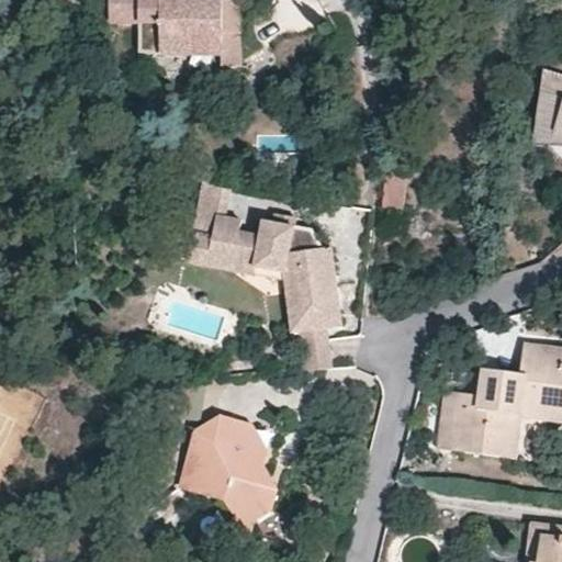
[(239,67),(239,0),(110,0),(110,21),(139,21),(139,53),(183,54),(183,45),(220,44),(220,54),(220,66),(239,67)]
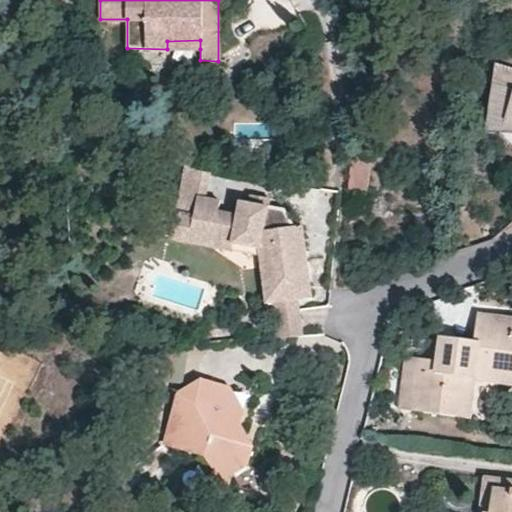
[(200,49),(200,40),(167,41),(167,49),(200,49)]
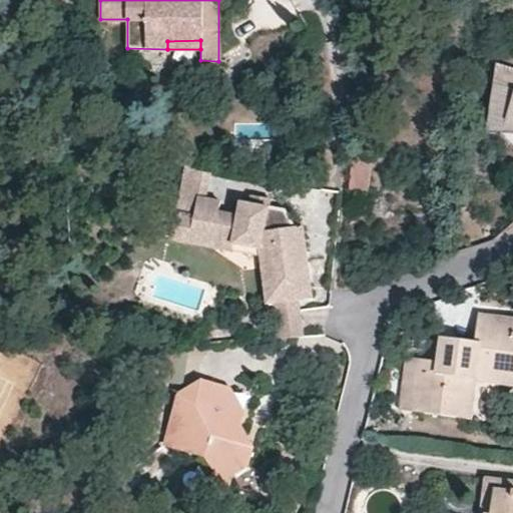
[(512,68),(496,64),(487,125),(512,132),(512,68)]
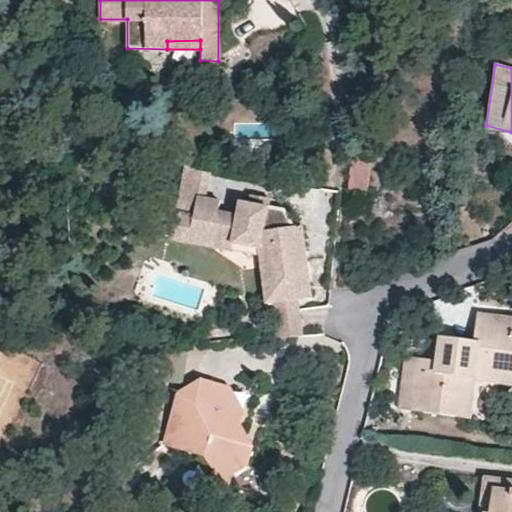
[(348,187),(366,189),(369,158),(350,156),(348,187)]
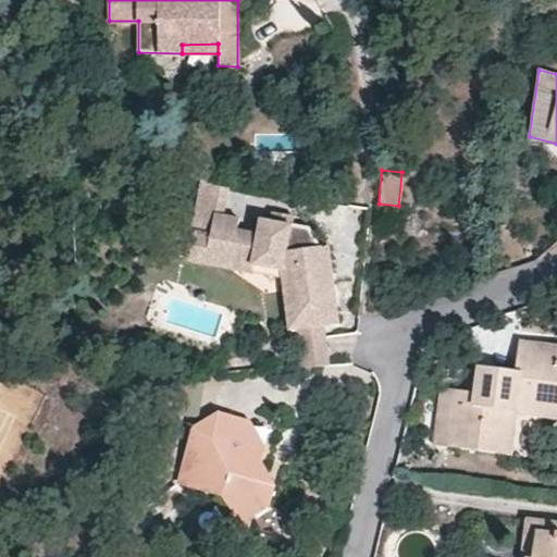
[(231,257),(280,265),(283,275),(289,325),(295,324),(324,323),(335,322),(325,245),(316,246),(305,223),(261,217),(259,231),(236,229),(238,214),(214,211),(211,231),(207,262),(230,265),(231,257)]
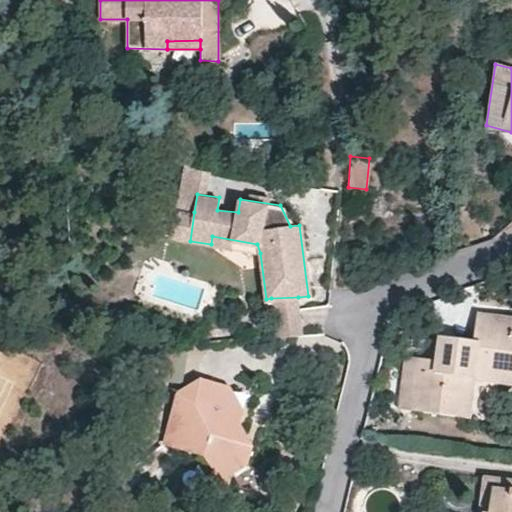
[(194,212),(174,209),(170,237),(190,241),(194,212)]
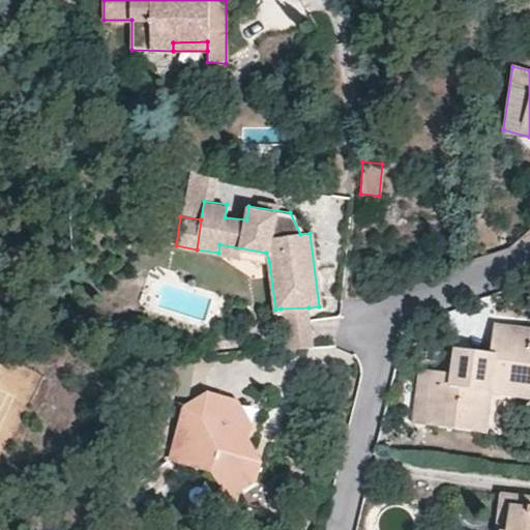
[(266,253),(219,244),(218,253),(269,262),(266,253)]
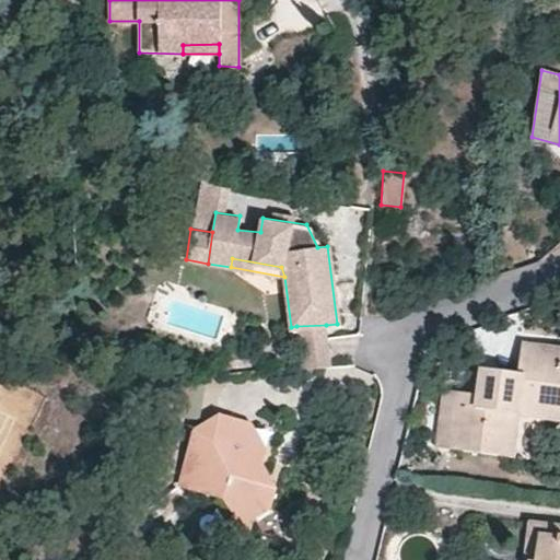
[(326,325),(296,326),(302,368),(333,364),(326,325)]
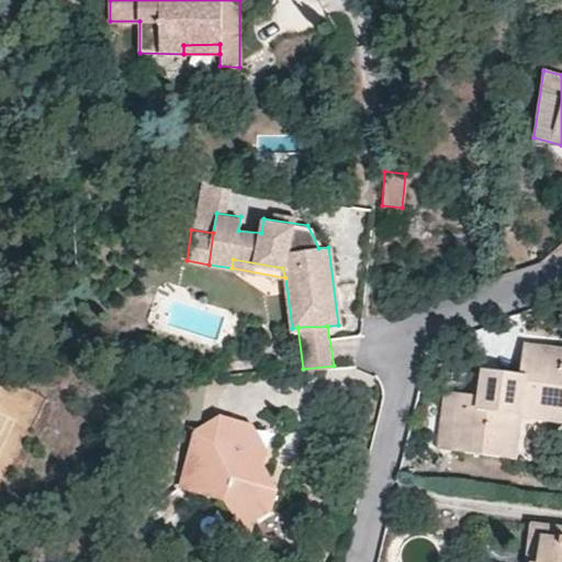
[(449,451),(512,460),(517,416),(527,417),(546,419),(561,422),(561,351),(521,347),(517,373),(482,370),(480,397),(470,395),(457,393),(449,451)]
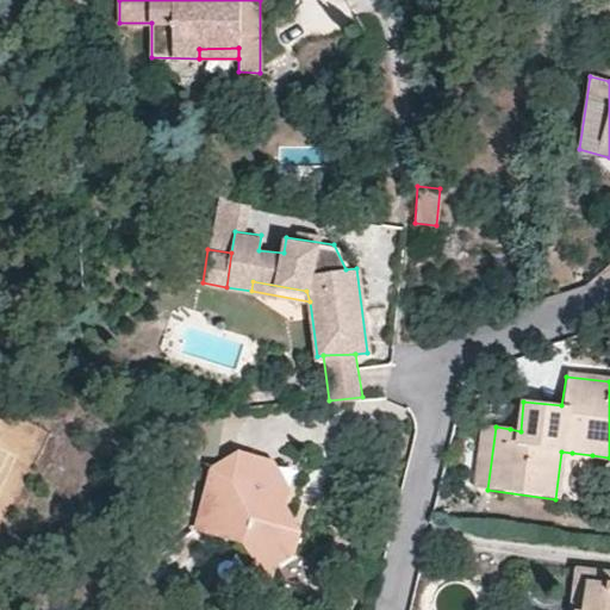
[(523,402),(515,400),(510,429),(521,431),(523,402)]
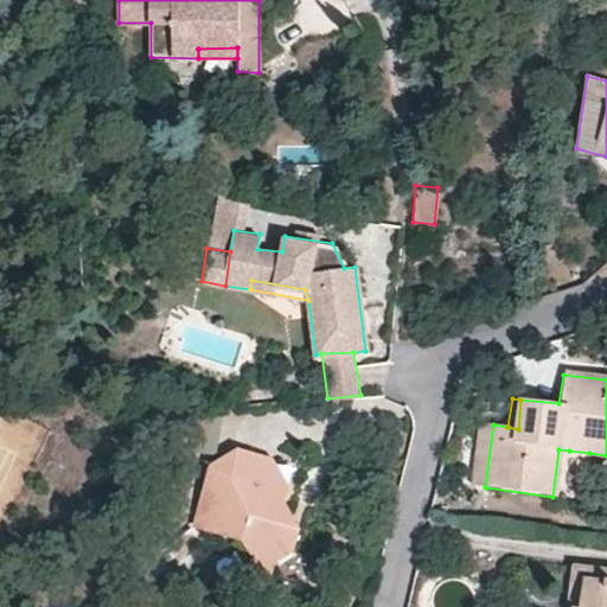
[(493,425),(481,423),(474,486),(485,487),(493,425)]
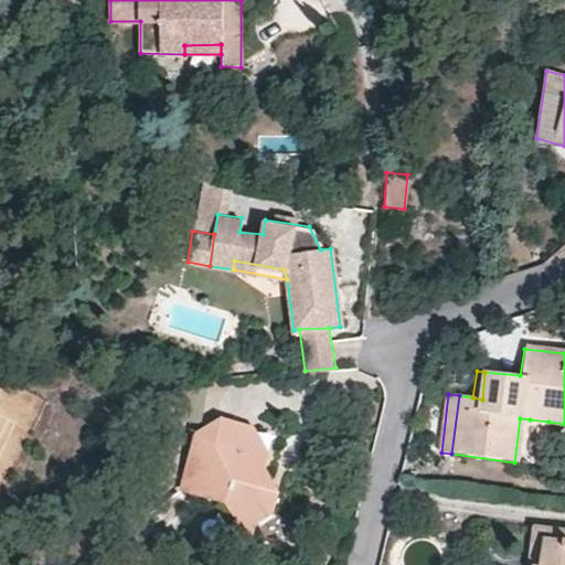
[(514,462),(524,465),(530,419),(520,418),(514,462)]
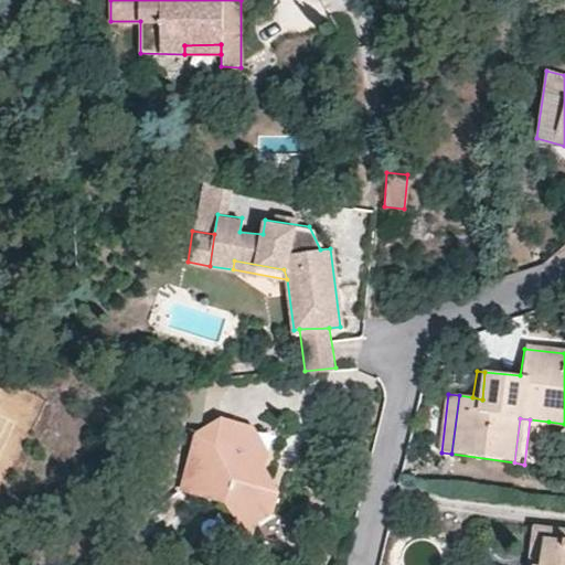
[(196,435),(181,491),(223,503),(233,519),(256,524),(272,514),(277,493),(257,488),(263,469),(267,455),(248,450),(253,429),(221,420),(196,435)]
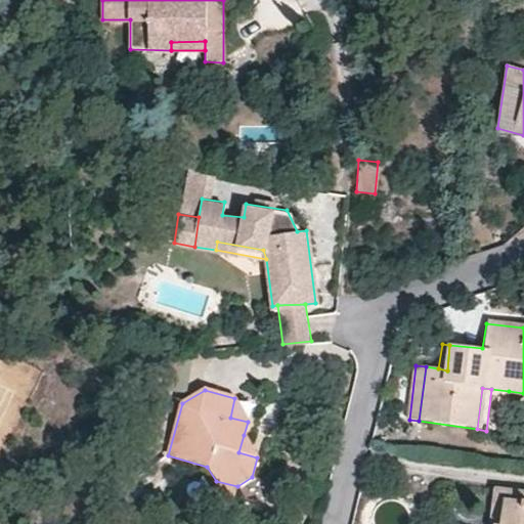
[(248,422),(234,398),(230,418),(248,422)]
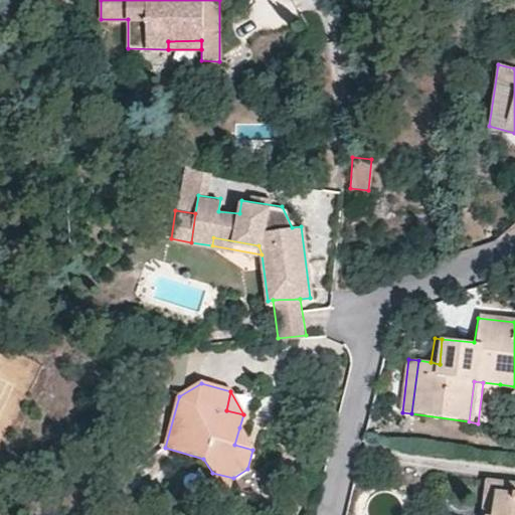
[(239,427),(234,445),(252,450),(239,427)]
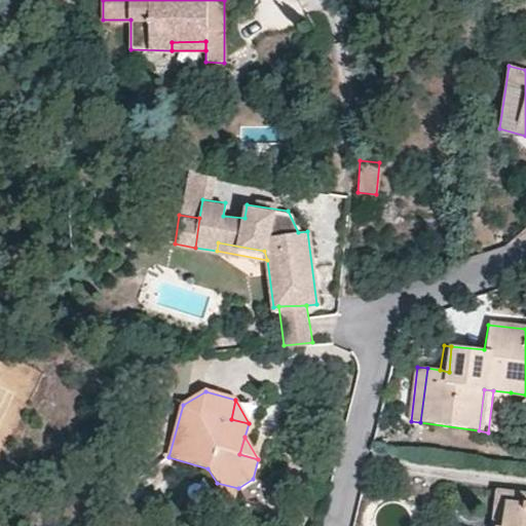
[(493,518),(499,518),(498,525),(525,525),(525,496),(497,493),(493,518)]
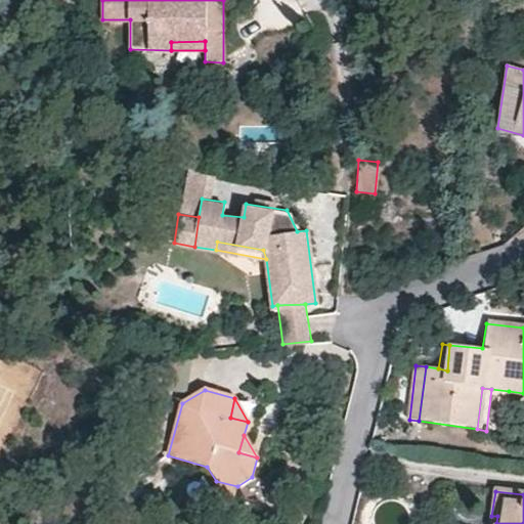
All buildings are outlined.
